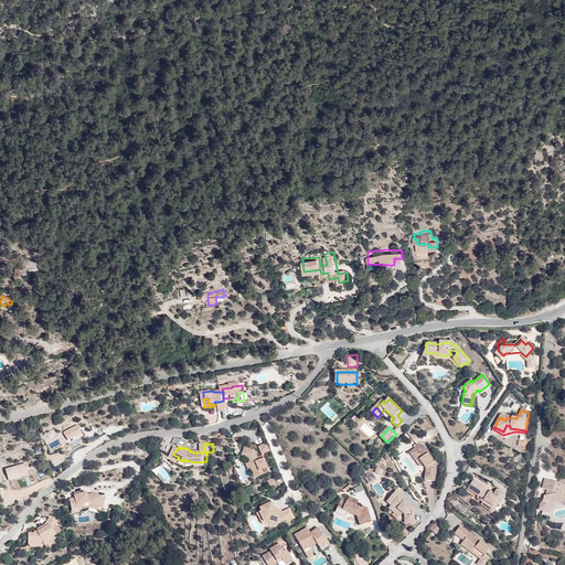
[(265,458),(267,456),(273,454),(268,446),(260,449),(265,458)]
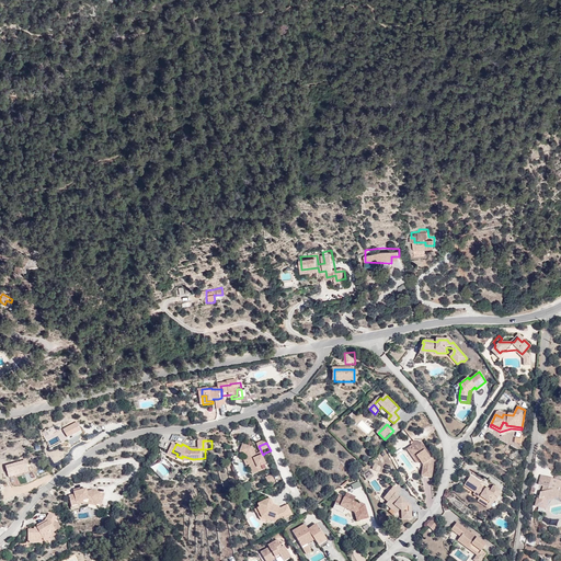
[(421,446),(430,458),(431,457),(422,445),(414,444),(413,447),(414,447),(407,451),(418,466),(421,462),(418,458),(415,459),(410,451),(418,446),(421,446)]
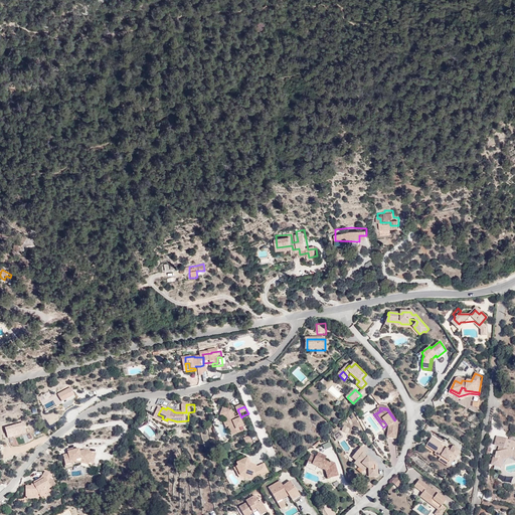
[(225,416),(227,410),(225,409),(222,418),(227,420),(229,423),(231,422),(229,418),(225,416)]
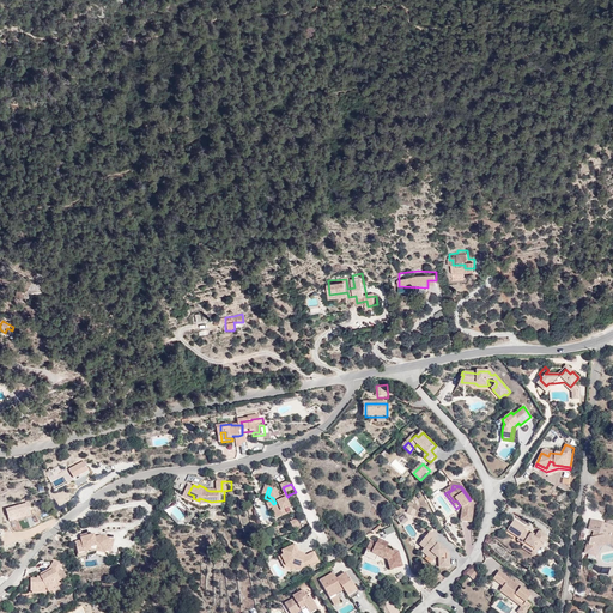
[(466,514),(465,523),(473,523),(475,504),(471,504),(469,501),(460,487),(456,487),(448,493),(454,502),(456,501),(460,505),(463,510),(462,514),(466,514)]
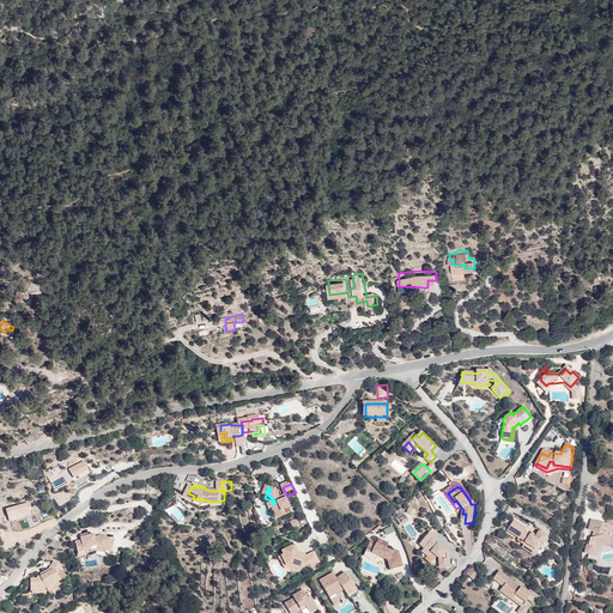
[(293,509),(290,501),(283,503),(281,501),(283,501),(283,499),(279,491),(271,489),(268,496),(273,498),(275,503),(273,504),(275,511),(277,513),(275,513),(279,522),(290,517),(287,513),(293,509)]
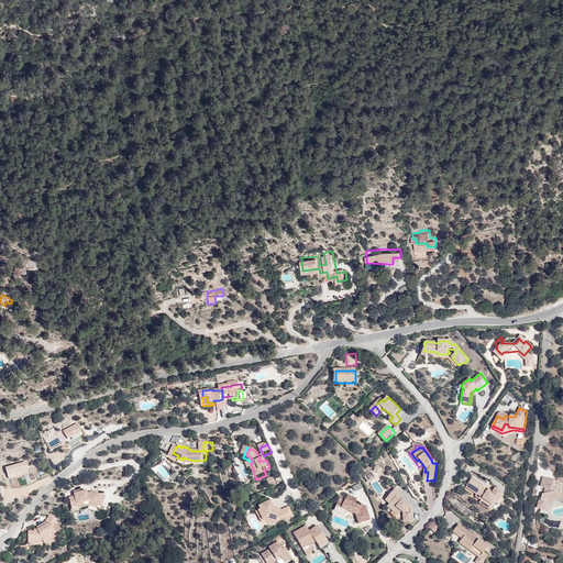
[(475,496),(481,500),(489,507),(493,503),(495,505),(503,495),(495,489),(493,493),(490,495),(486,492),(482,488),(483,485),(473,477),(466,486),(476,494),(475,496)]
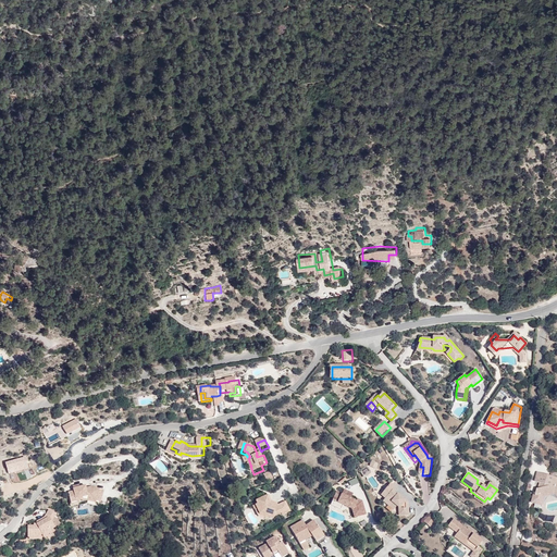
[(532,506),(536,507),(537,505),(541,506),(543,498),(556,494),(556,489),(555,489),(556,481),(556,480),(540,477),(537,485),(541,486),(543,486),(542,491),(540,492),(537,492),(535,498),(534,498),(532,506)]
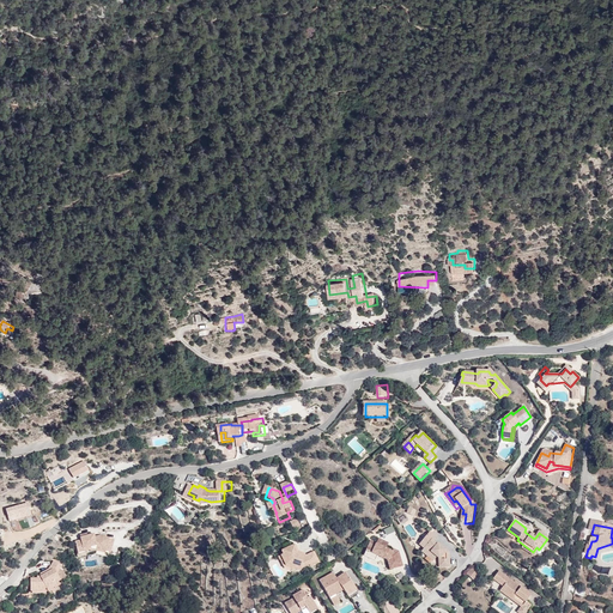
[(387,536),(396,532),(394,526),(384,529),(387,536)]
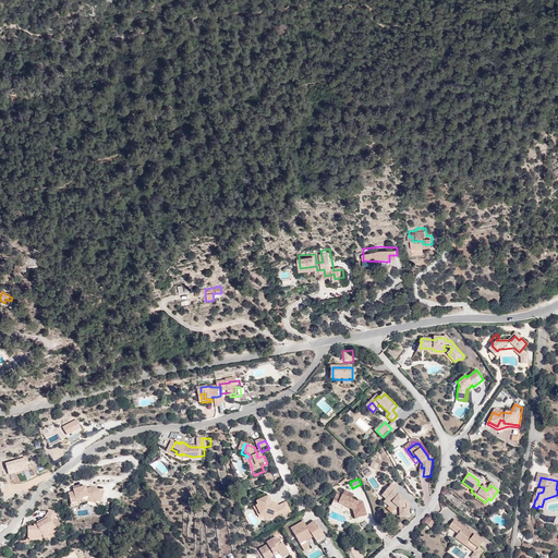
[(383,497),(387,500),(392,506),(393,504),(400,510),(401,518),(410,518),(410,505),(400,496),(399,497),(396,494),(398,490),(392,485),(383,497)]
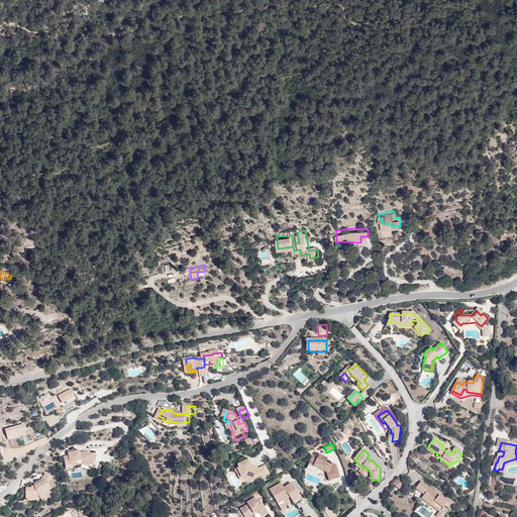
[(89,469),(90,466),(92,455),(85,453),(80,454),(80,452),(74,453),(68,455),(69,458),(70,460),(65,461),(67,471),(73,469),(72,464),(82,461),(81,467),(89,469)]
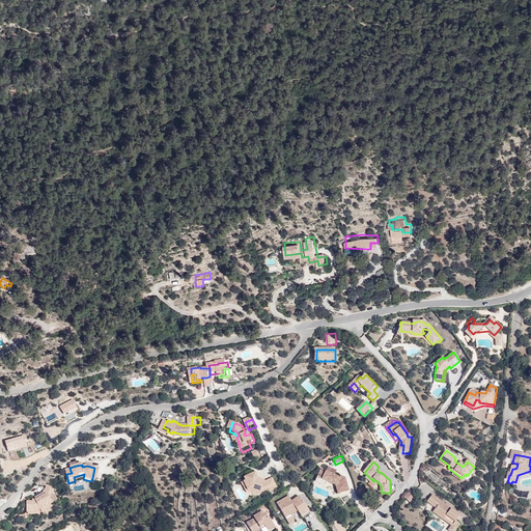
[(323,472),(317,482),(323,484),(324,482),(328,484),(337,488),(338,488),(339,486),(340,491),(342,491),(343,495),(350,493),(346,480),(342,478),(341,480),(336,478),(337,475),(333,474),(334,472),(329,470),(328,474),(323,472)]
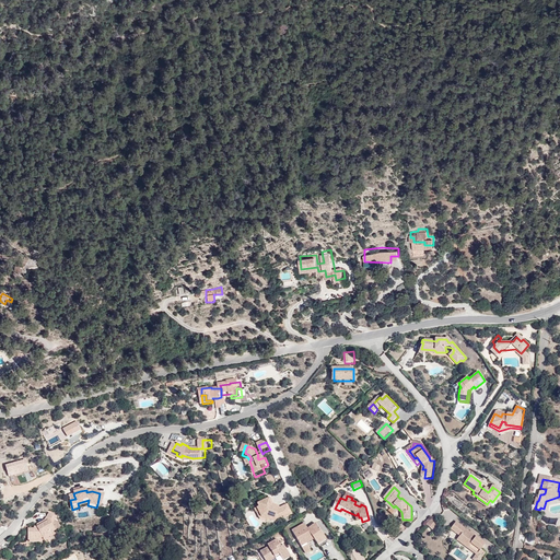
[(540,508),(539,510),(545,512),(548,502),(558,500),(559,501),(559,497),(546,501),(544,509),(540,508)]
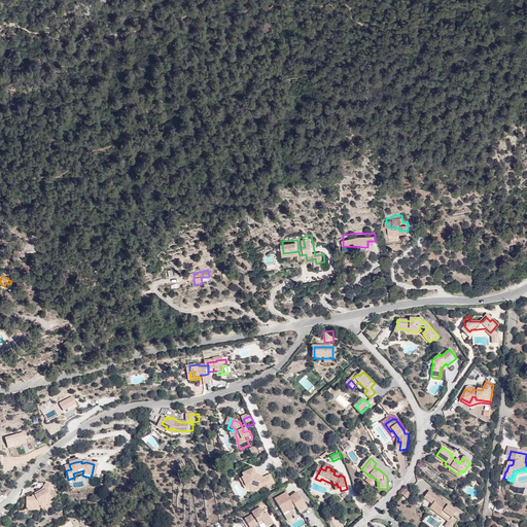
[(458,475),(450,468),(448,471),(458,479),(463,472),(461,470),(458,475)]
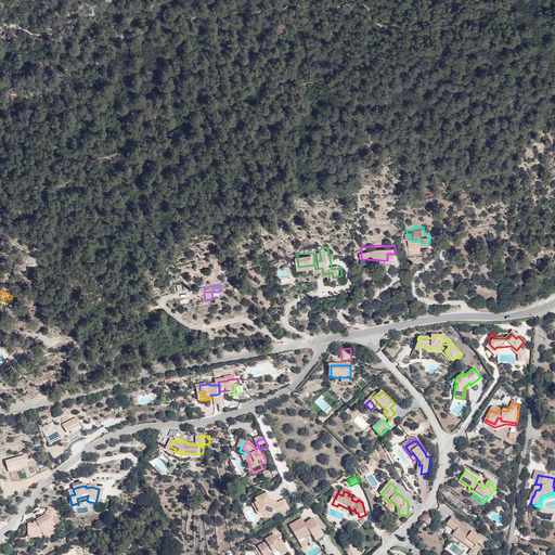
[(258,504),(256,504),(260,514),(266,516),(267,516),(268,515),(271,514),(273,517),(281,514),(282,515),(289,512),(285,502),(278,506),(276,504),(273,506),(271,502),(268,495),(256,501),(258,504)]
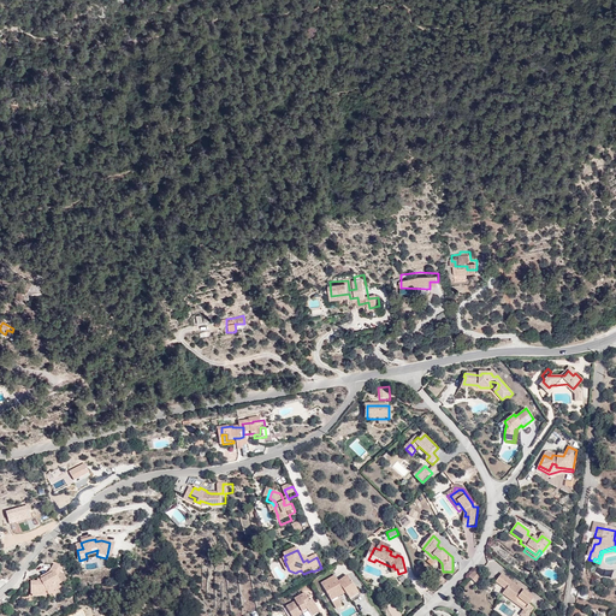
[(433,558),(427,552),(425,556),(438,567),(442,563),(434,556),(433,558)]
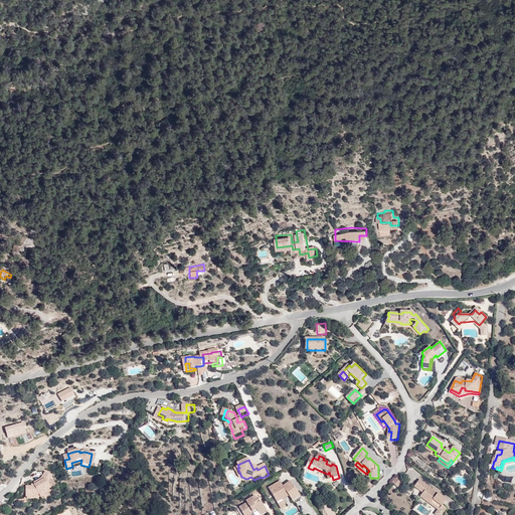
[(241,477),(237,468),(235,469),(239,479),(245,481),(246,479),(241,477)]
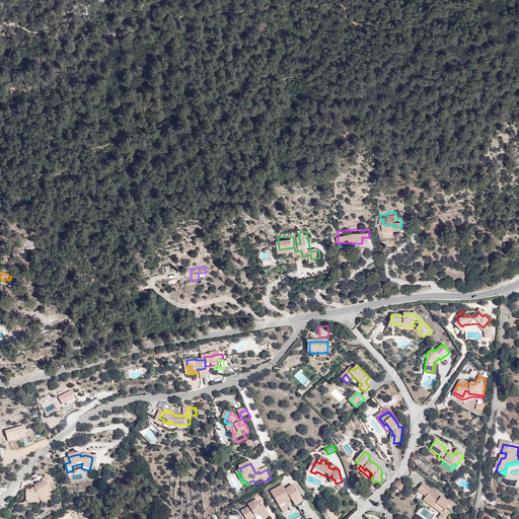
[(27,504),(28,504),(34,503),(34,502),(38,502),(41,500),(41,501),(48,497),(47,497),(51,495),(53,493),(49,488),(53,480),(46,477),(42,485),(34,489),(34,491),(32,491),(32,493),(26,493),(27,504)]
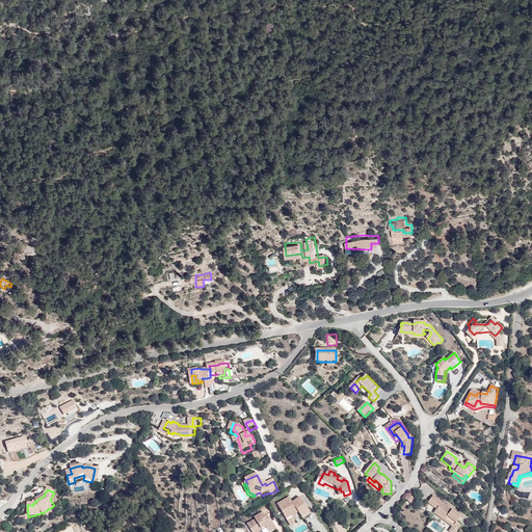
[(408,490),(403,498),(409,503),(415,496),(408,490)]
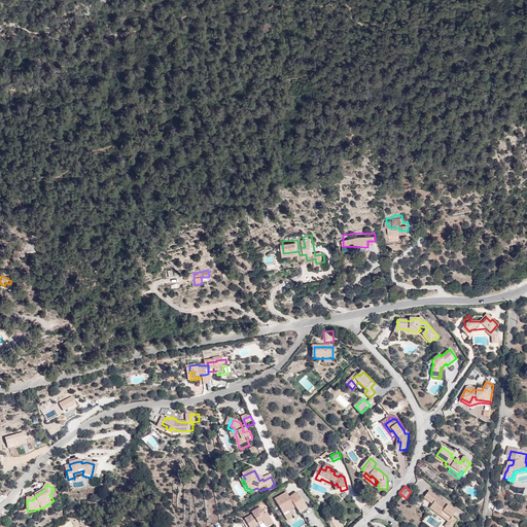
[(449,526),(454,521),(450,518),(454,513),(427,491),(422,497),(430,503),(427,507),(442,519),(445,517),(449,520),(446,522),(443,526),(442,526),(449,526)]
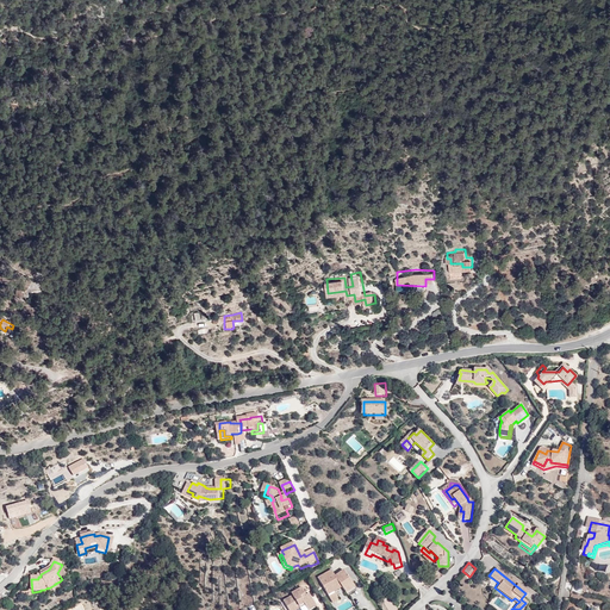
[(330,580),(328,576),(319,580),(329,597),(343,589),(348,595),(356,587),(344,572),(337,578),(336,577),(330,580)]
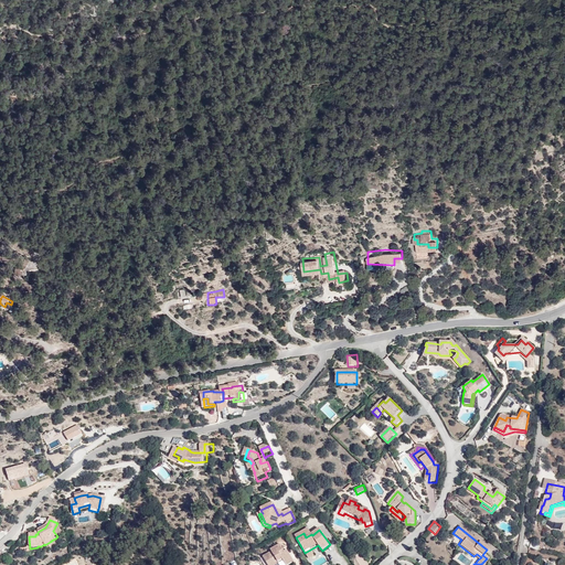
[(264,558),(267,564),(275,564),(273,561),(275,558),(278,563),(283,561),(284,563),(285,564),(286,564),(292,561),(287,552),(285,553),(279,546),(270,552),(272,554),(264,558)]
